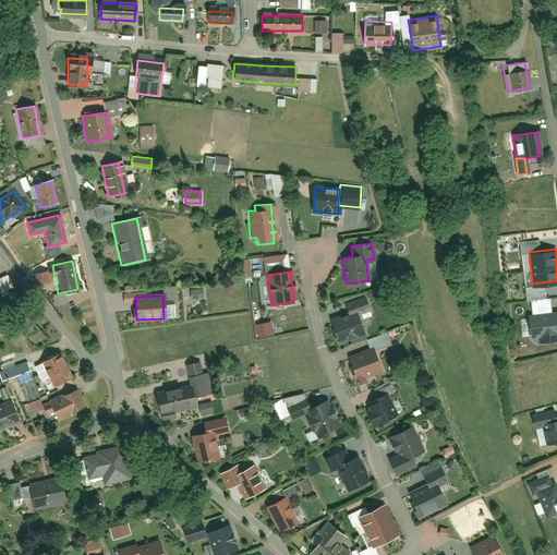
[(556,309),(527,313),(530,337),(537,336),(537,339),(556,336),(556,309)]
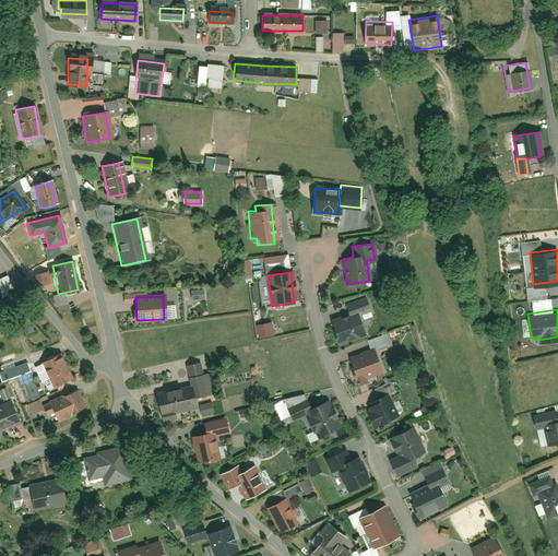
[(356,315),(330,326),(339,345),(364,335),(356,315)]
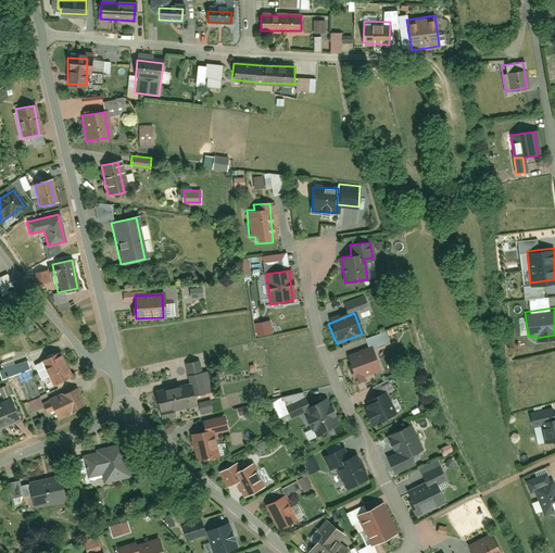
[(35,361),(41,376),(49,373),(53,381),(71,373),(59,349),(35,361)]
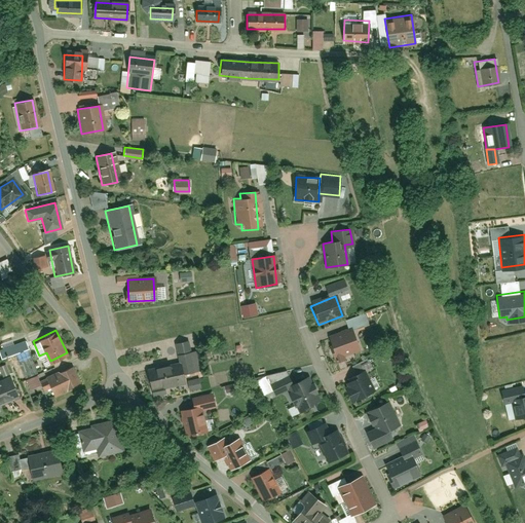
[(350,330),(329,339),(336,357),(358,347),(350,330)]
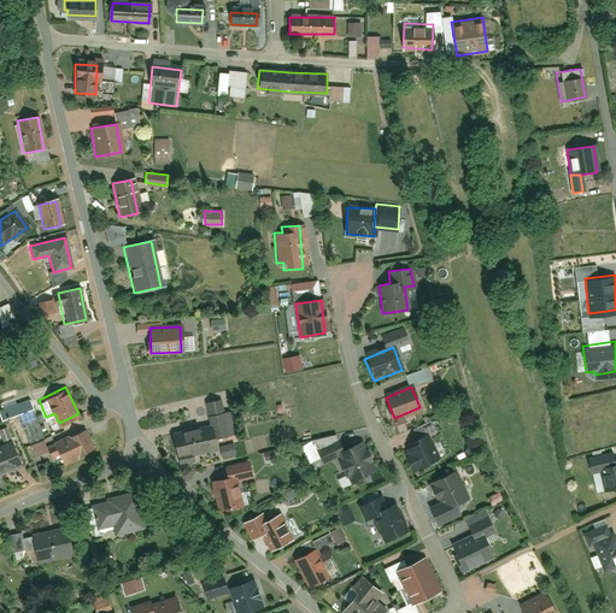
[(31,410),(29,398),(0,406),(0,413),(1,418),(31,410)]
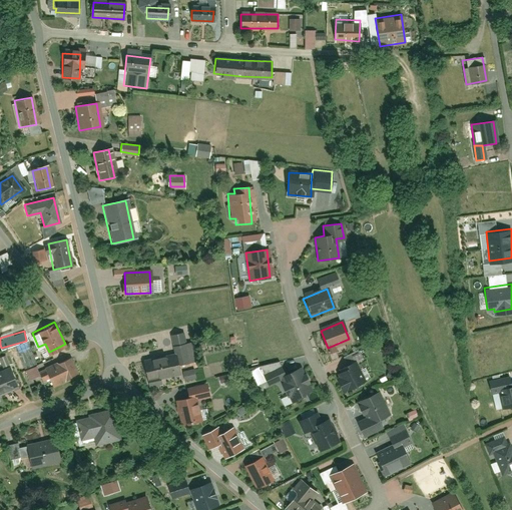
[(184,335),(172,337),(178,366),(196,362),(192,342),(185,343),(184,335)]
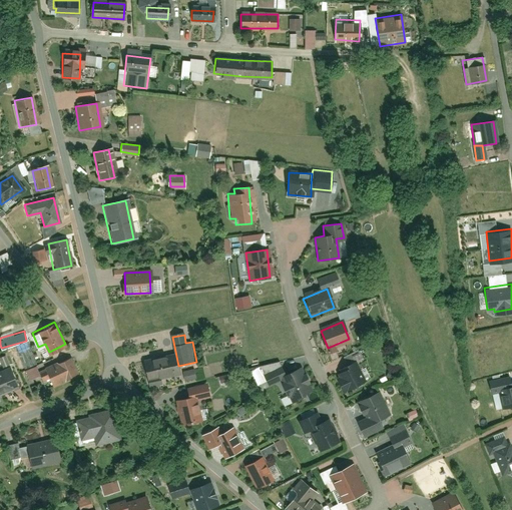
[(78,371),(70,355),(45,367),(53,383),(78,371)]
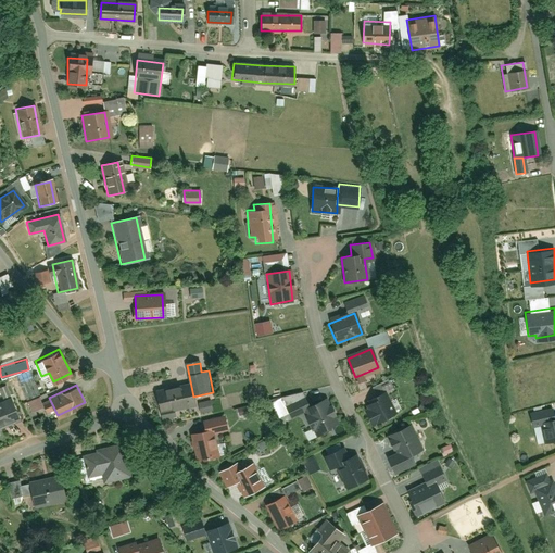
[(187,387),(155,396),(161,415),(192,406),(187,387)]
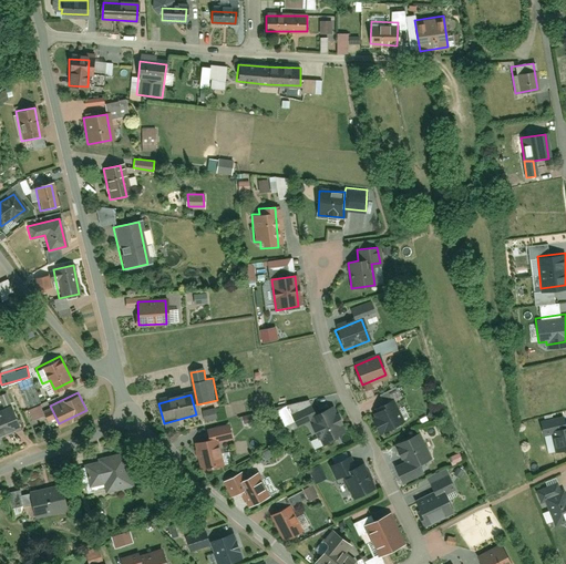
[(389,404),(371,412),(381,433),(399,426),(389,404)]
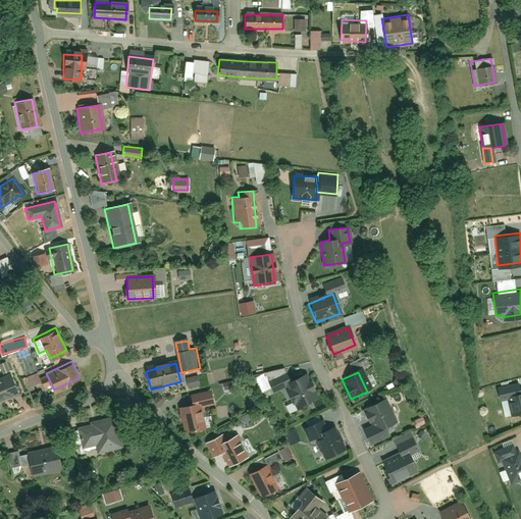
[(290,384),(285,373),(268,380),(273,393),(284,386),(290,384)]
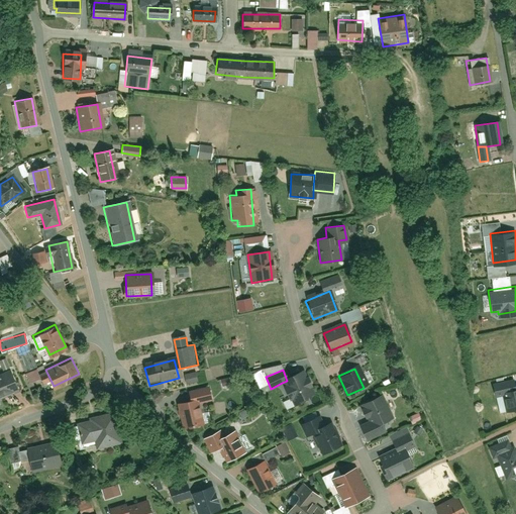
[(0,397),(18,391),(10,371),(0,374),(0,397)]
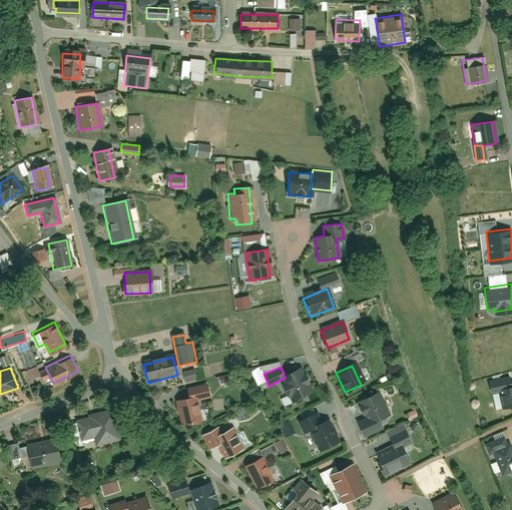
[(193,370),(183,372),(184,379),(194,377),(193,370)]
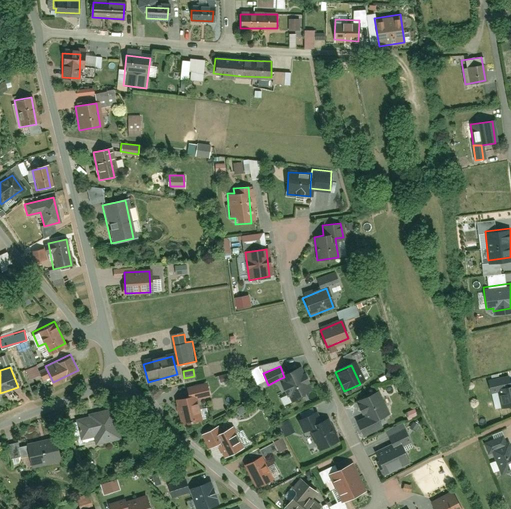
[(284,377),(279,379),(290,403),(309,394),(299,370),(284,377)]
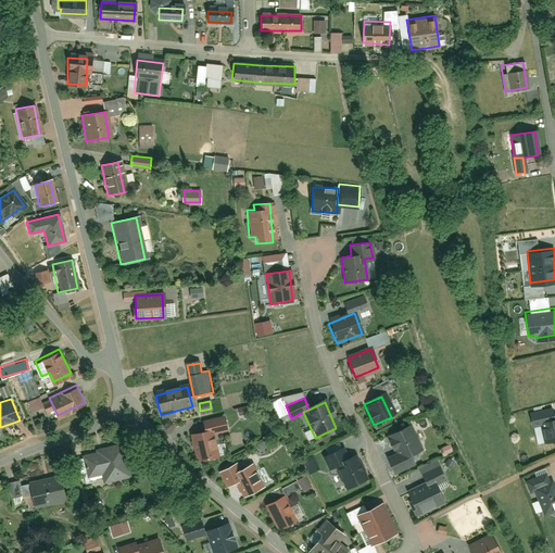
[(533,427),(541,425),(547,447),(554,444),(554,416),(553,406),(529,413),(533,427)]
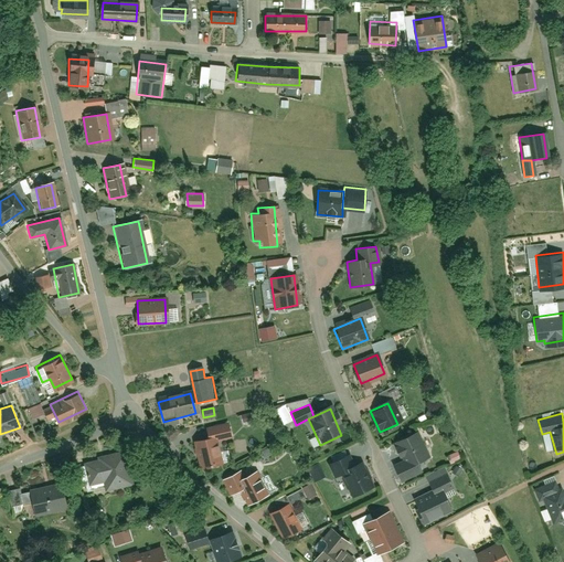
[(227,425),(206,428),(209,441),(230,437),(227,425)]
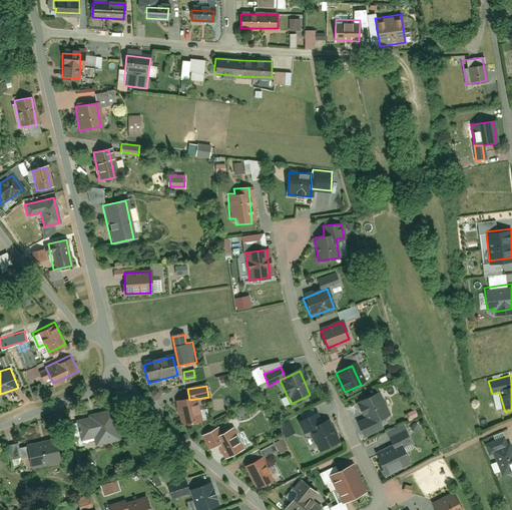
[(388,415),(377,393),(359,401),(370,423),(388,415)]
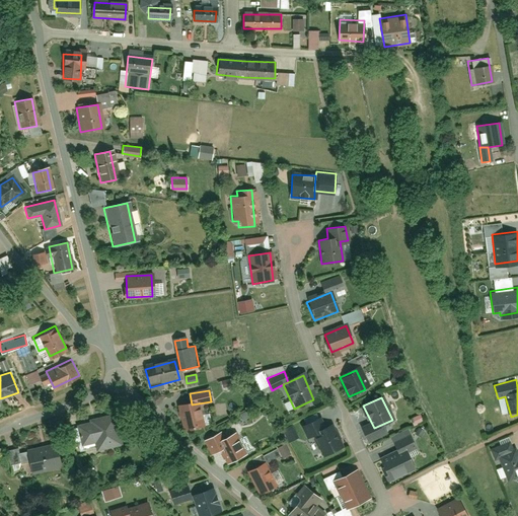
[(192,404),(177,406),(181,431),(202,428),(198,403),(192,404)]
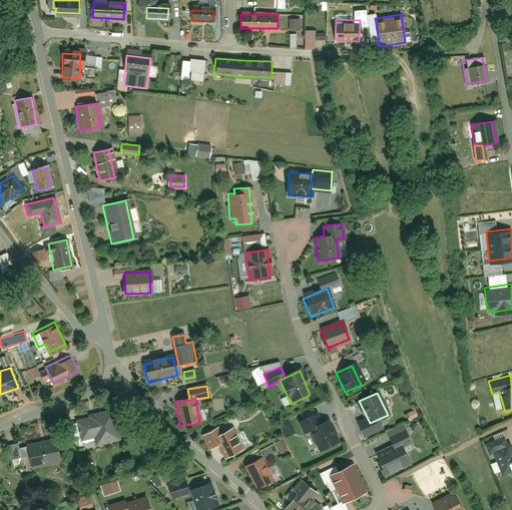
[(120,440),(114,411),(76,417),(81,439),(94,437),(96,445),(120,440)]
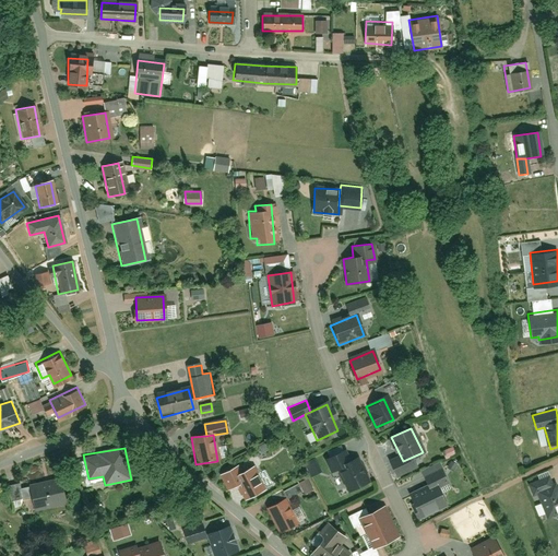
[(358,458),(336,466),(348,491),(368,482),(358,458)]
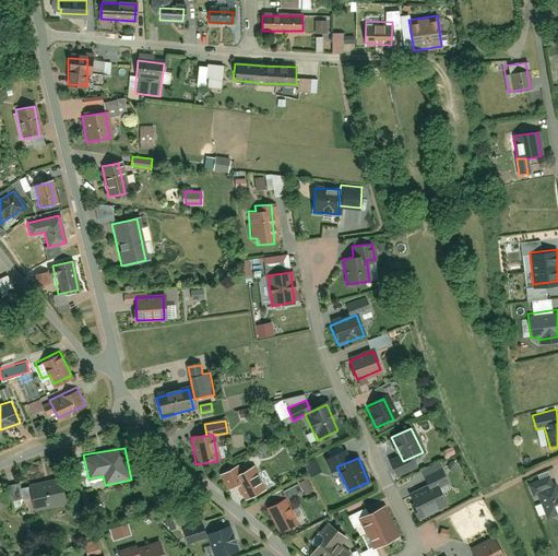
[(261,491),(251,468),(240,472),(239,468),(224,473),(230,489),(239,487),(245,497),(261,491)]
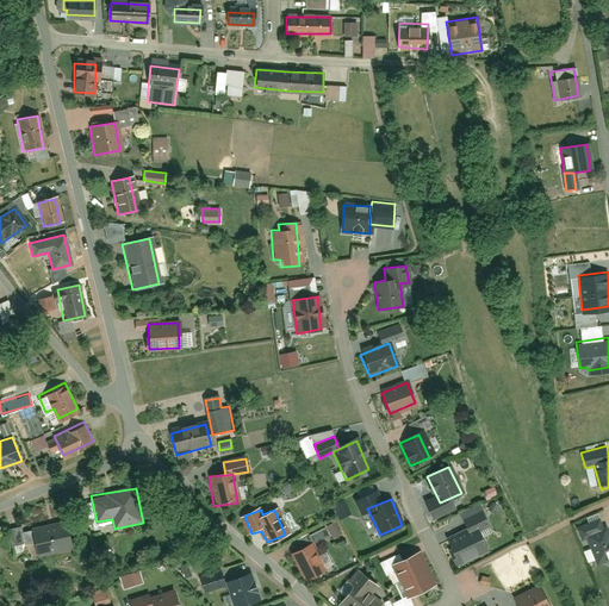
[(608,530),(604,516),(580,525),(594,563),(608,557),(608,530)]
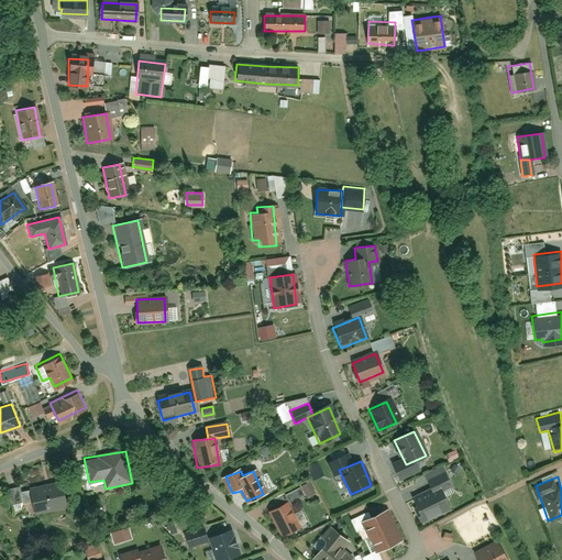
[(64,506),(59,482),(29,489),(34,513),(64,506)]
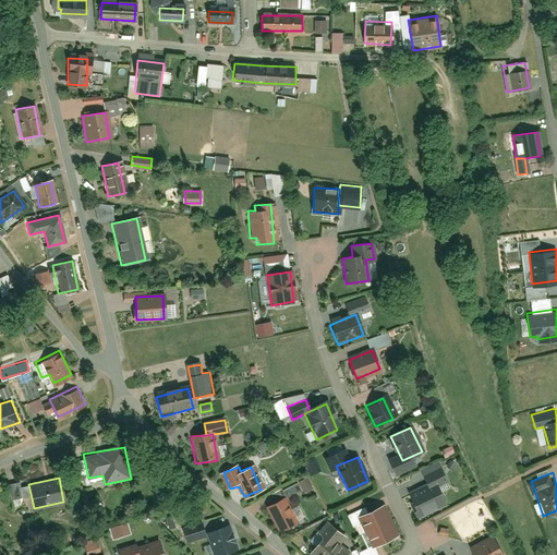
[(435,484),(408,496),(418,517),(445,505),(435,484)]
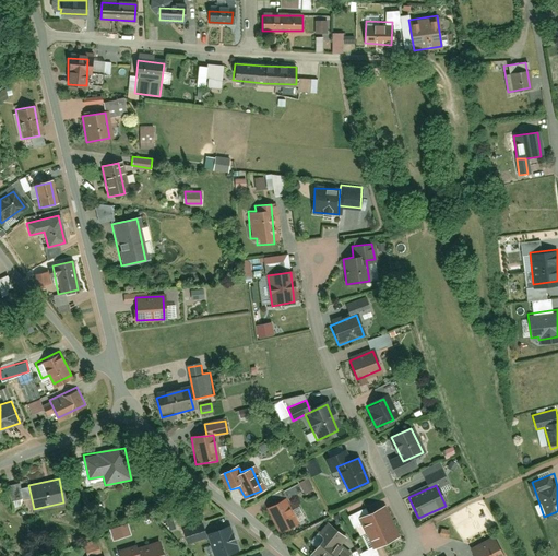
[(284,501),(266,508),(277,533),(296,525),(284,501)]
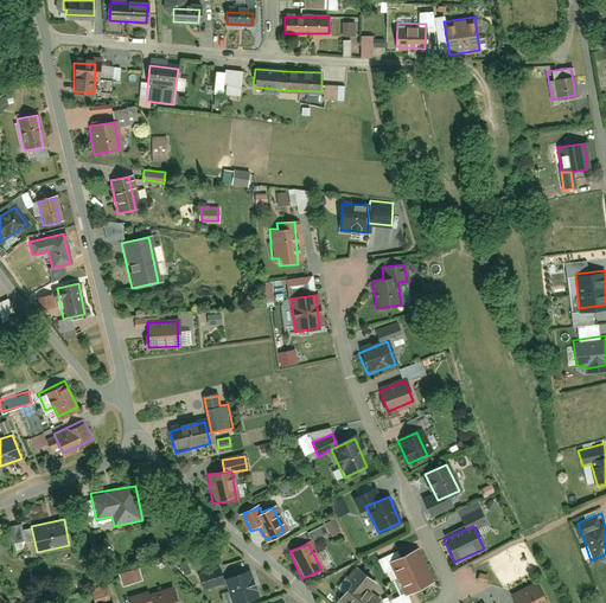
[(416,552),(390,562),(403,595),(428,584),(416,552)]
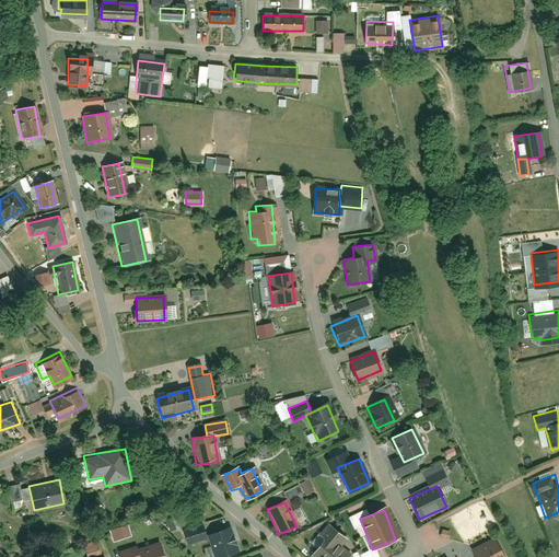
[(314,556),(349,556),(350,556),(338,547),(345,537),(326,523),(312,544),(319,549),(314,556)]
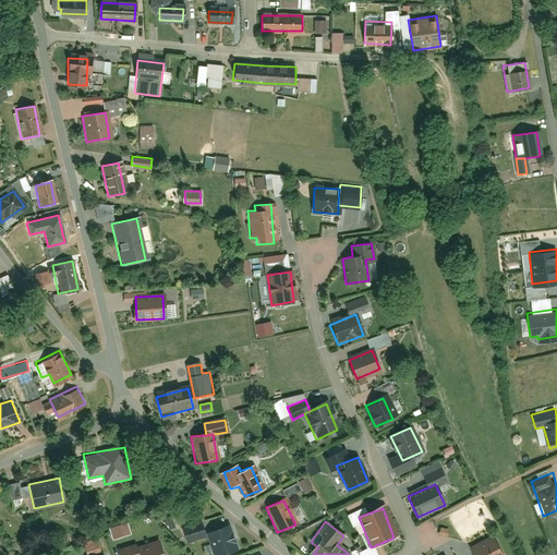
[(227,525),(205,530),(212,554),(213,554),(234,549),(227,525)]
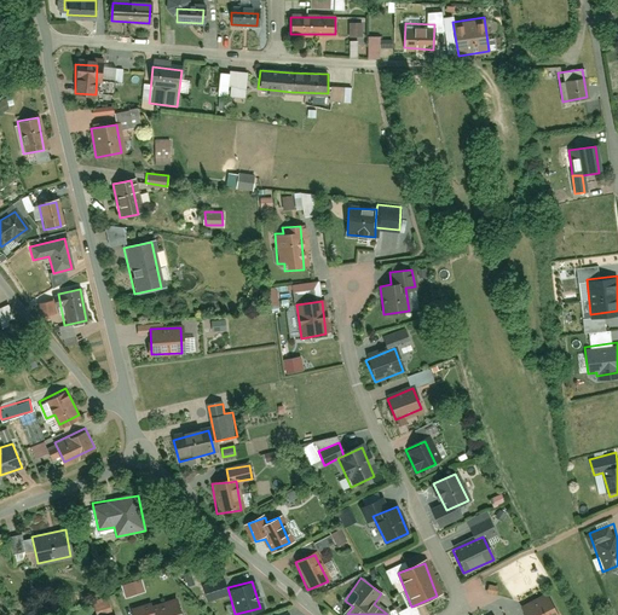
[(547,593),(521,607),(525,614),(556,614),(558,614),(547,593)]
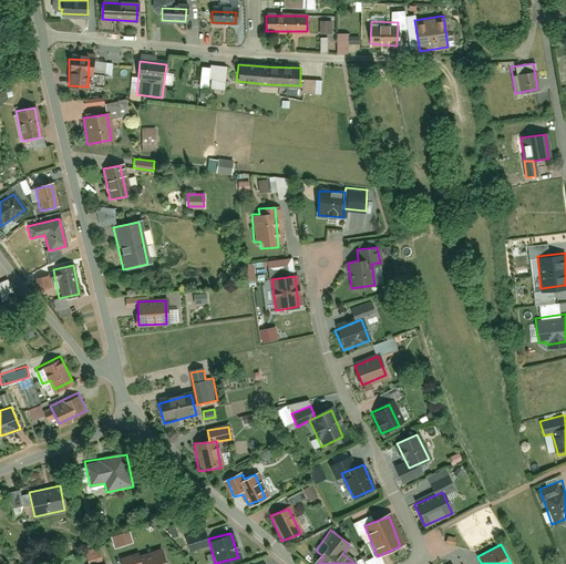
[(137,553),(119,559),(121,563),(165,563),(162,551),(140,556),(137,553)]
